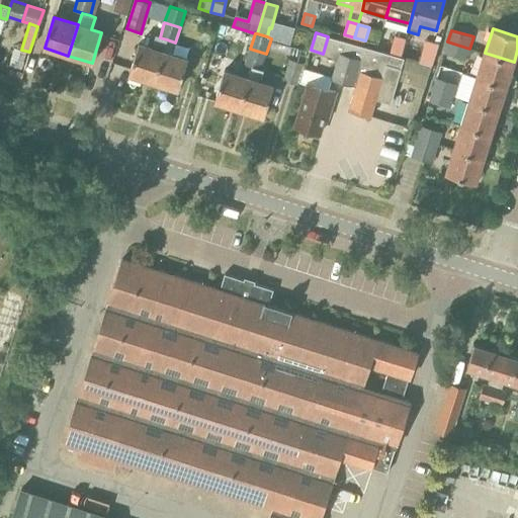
[(396,34),(391,53),(402,56),(407,38),(396,34)]
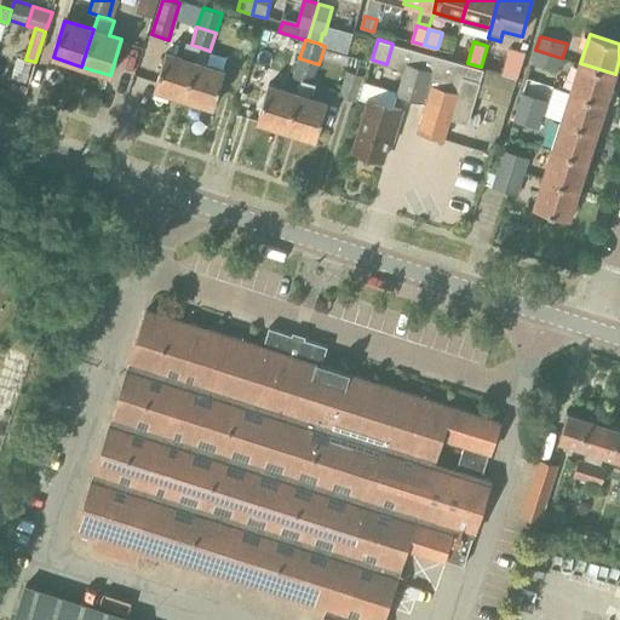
[(155,90),(185,98),(196,62),(200,47),(191,45),(184,42),(179,57),(166,53),(155,90)]
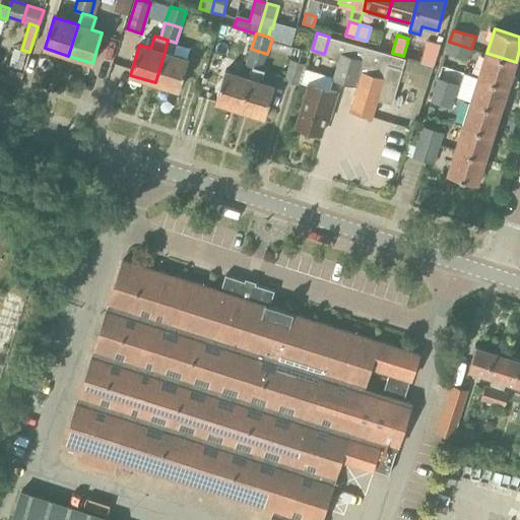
[(374,118),(379,100),(392,54),(329,37),(324,54),(339,58),(333,79),(354,85),(354,86),(358,87),(350,111),(374,118)]
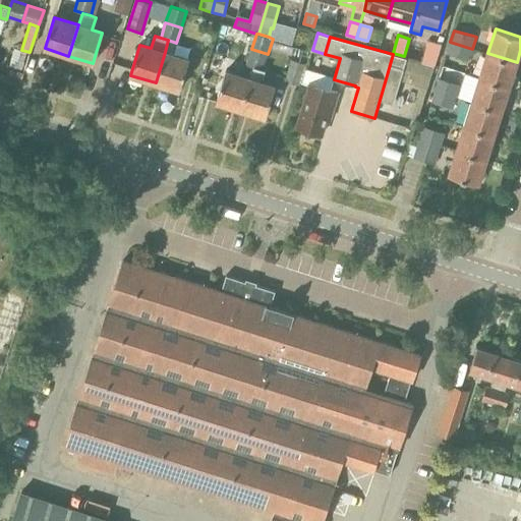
[(435,65),(442,43),(428,40),(422,61),(435,65)]
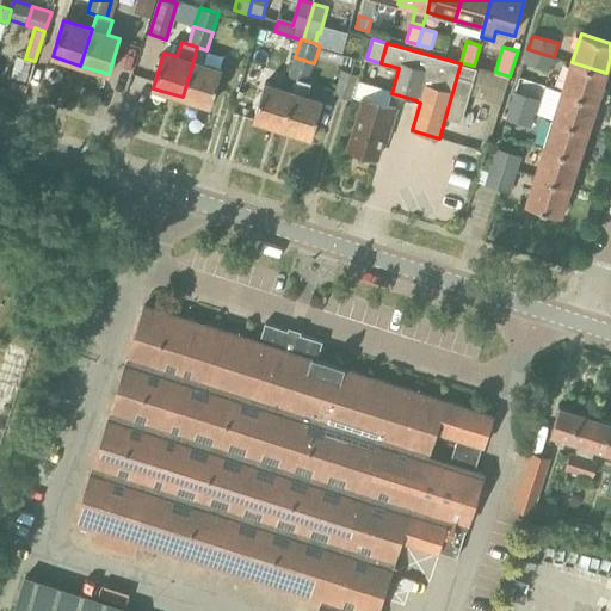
[(549,71),(554,57),(528,49),(524,62),(549,71)]
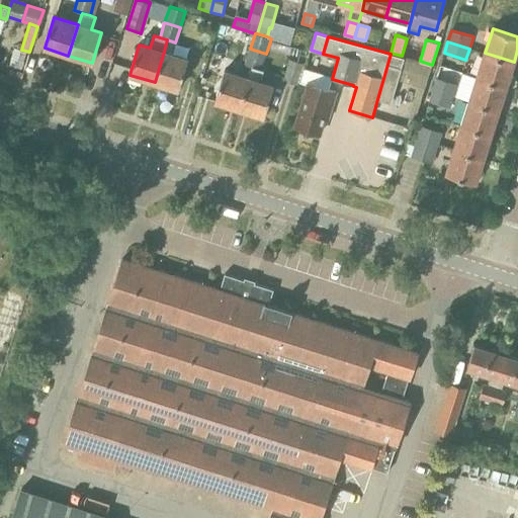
[(266,54),(250,49),(245,65),(253,67),(249,79),(248,79),(239,108),(263,116),(272,86),(261,82),(265,70),(262,69),(266,54)]
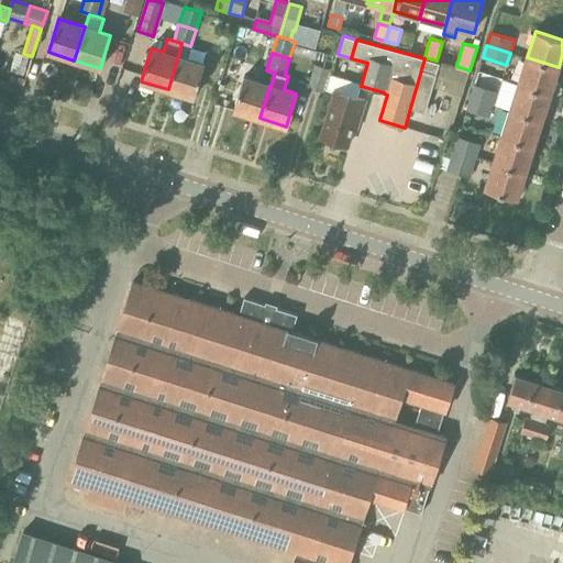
[(178,56),(168,89),(196,97),(205,64),(178,56)]
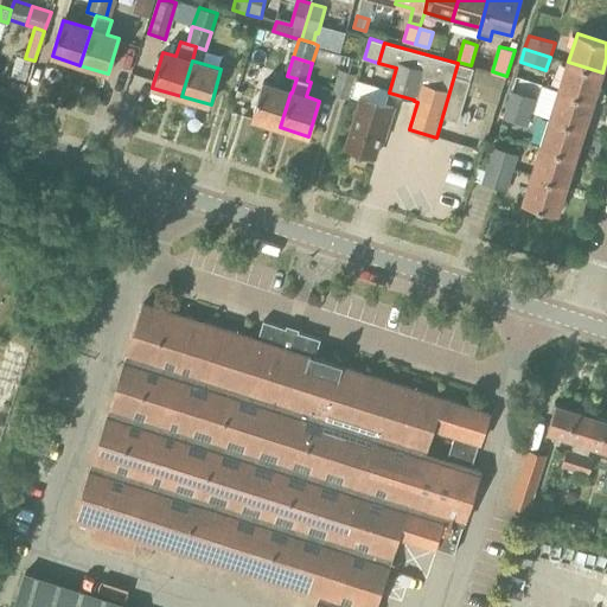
[(594,101),(602,72),(568,62),(560,90),(594,101)]
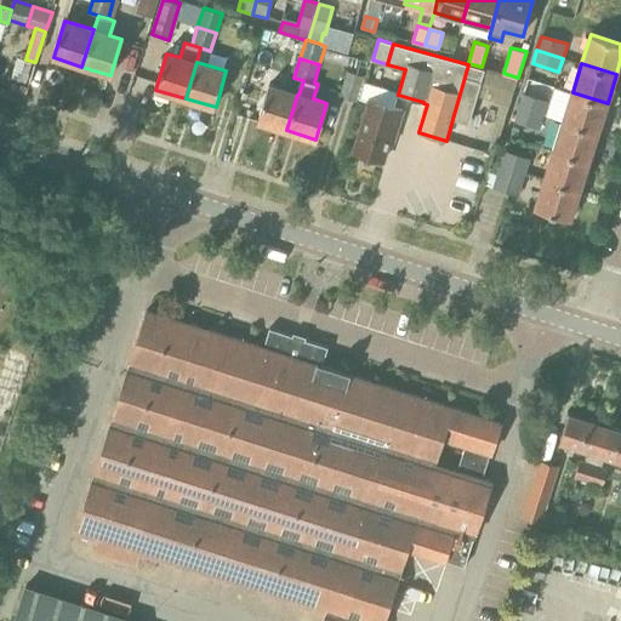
[(469,124),(478,96),(511,107),(519,80),(485,69),(468,64),(453,119),(469,124)]
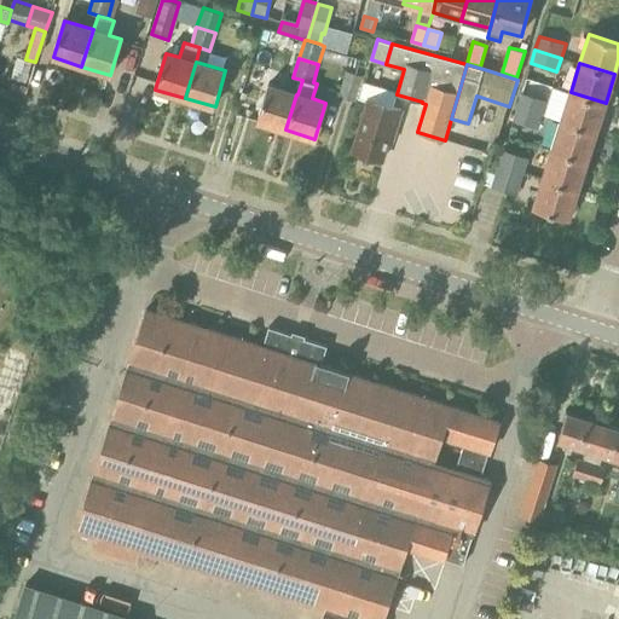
[(356,100),(365,76),(347,70),(339,96),(356,100)]
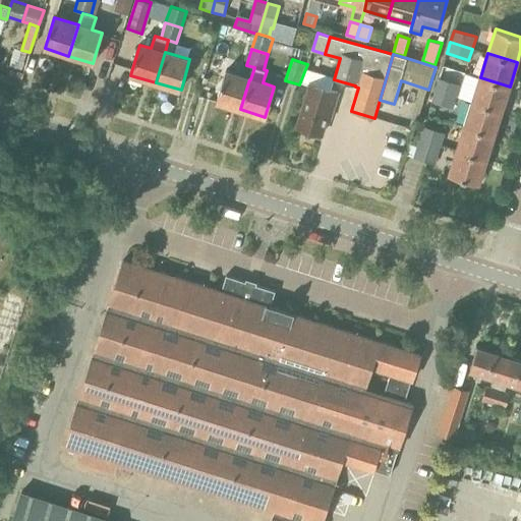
[(240,109),(249,79),(226,71),(216,102),(240,109)]
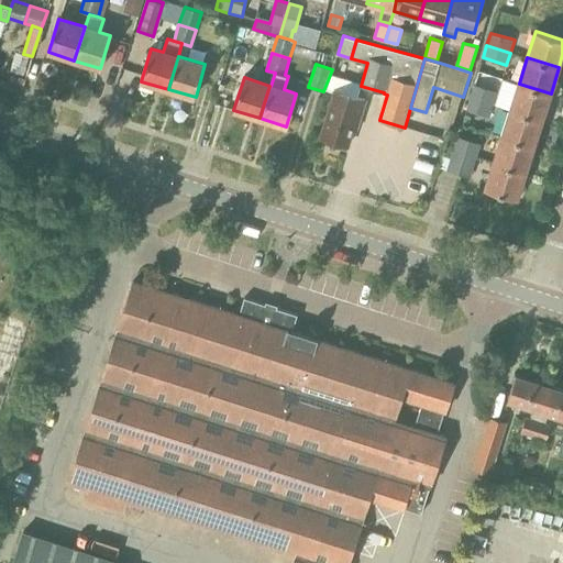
[(474,84),(471,97),(495,105),(498,91),(483,87),(474,84)]
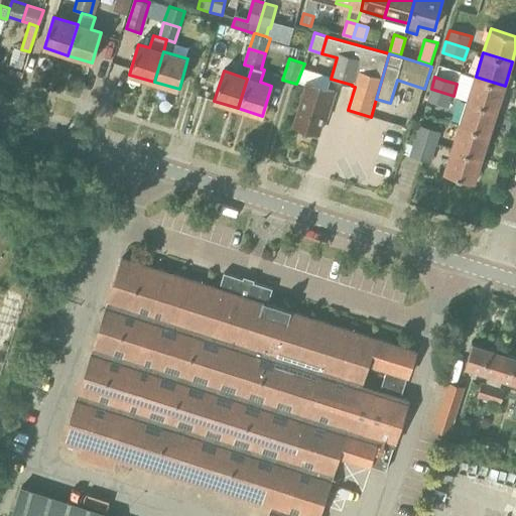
[(497,110),(505,86),(476,77),(468,100),(497,110)]
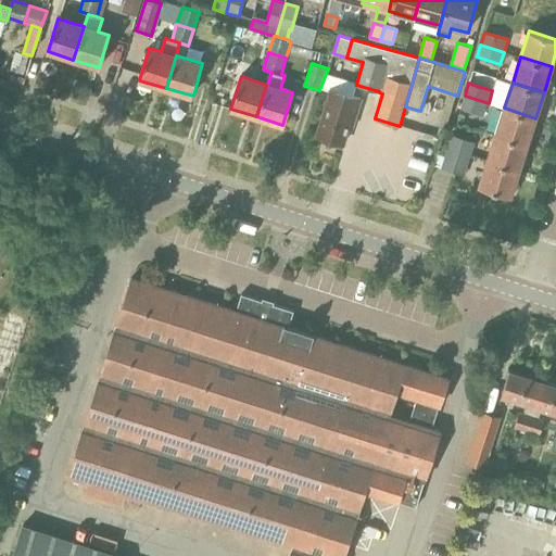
[(352,126),(361,99),(331,89),(317,135),(344,143),(350,125),(352,126)]
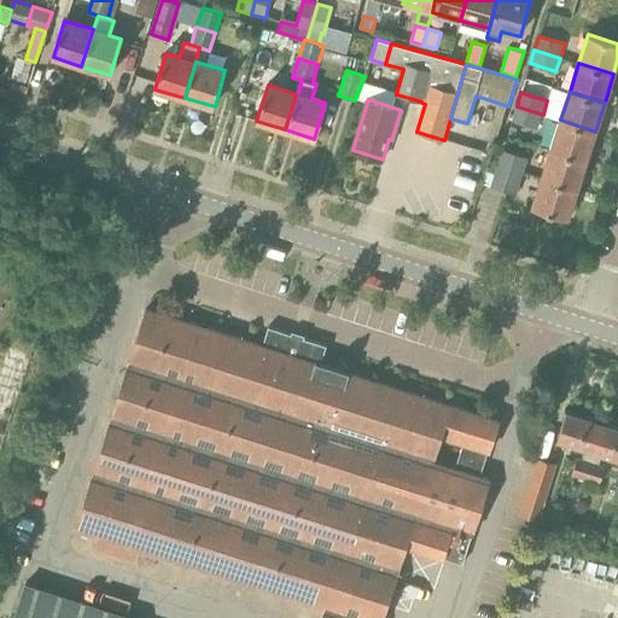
[(538,128),(543,115),(517,106),(512,120),(538,128)]
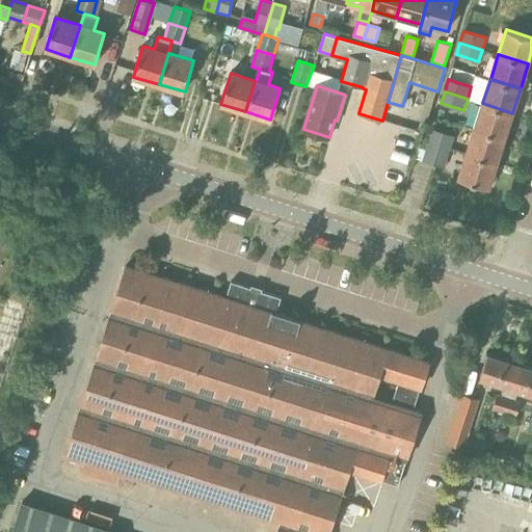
[(505,137),(512,113),(482,103),(475,128),(505,137)]
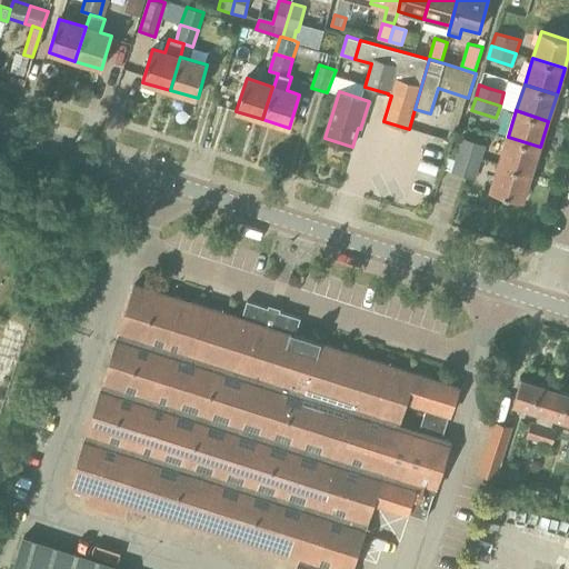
[(532,173),(540,147),(508,137),(499,162),(532,173)]
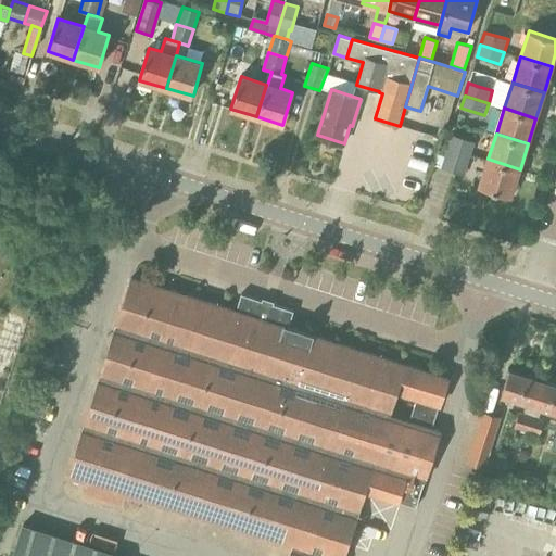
[(452,135),(449,146),(472,154),(476,142),(452,135)]
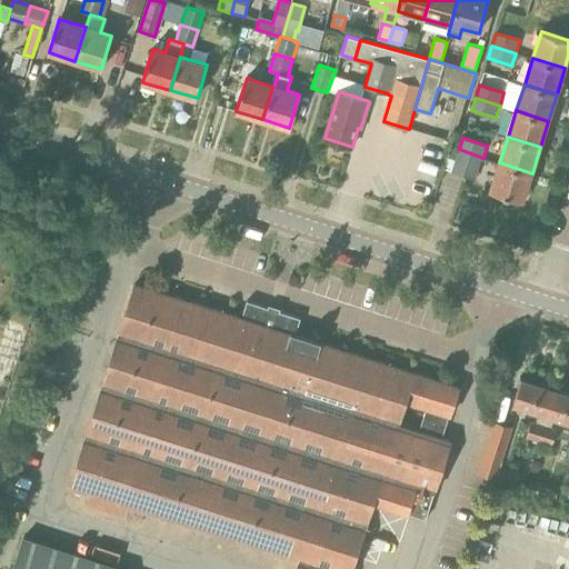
[(477,179),(483,158),(459,149),(455,161),(448,159),(445,169),(477,179)]
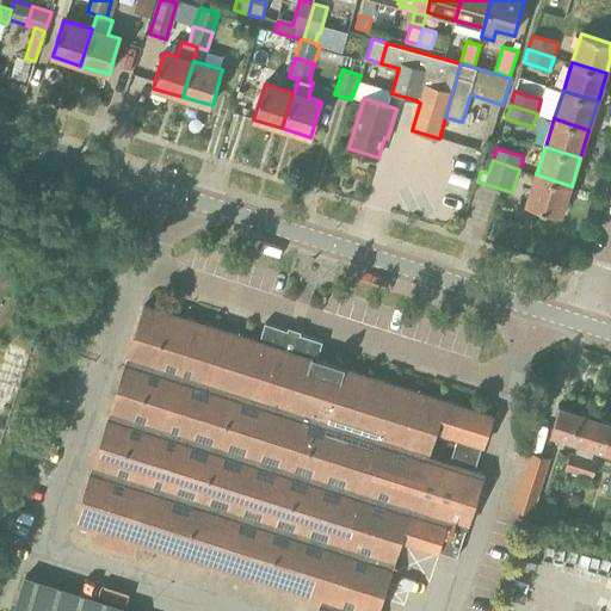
[(562,214),(572,186),(536,174),(528,203),(562,214)]
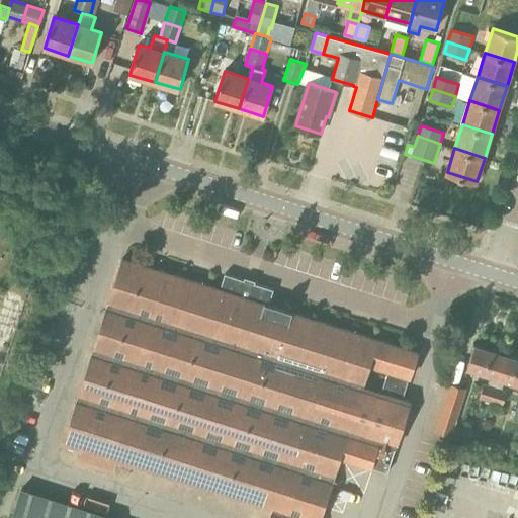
[(226,274),(221,289),(123,258),(65,444),(83,449),(80,459),(114,470),(117,460),(274,511),(271,517),(321,517),(341,457),(389,472),(412,401),(404,399),(410,378),(419,352),(270,305),(275,289),(226,274)]
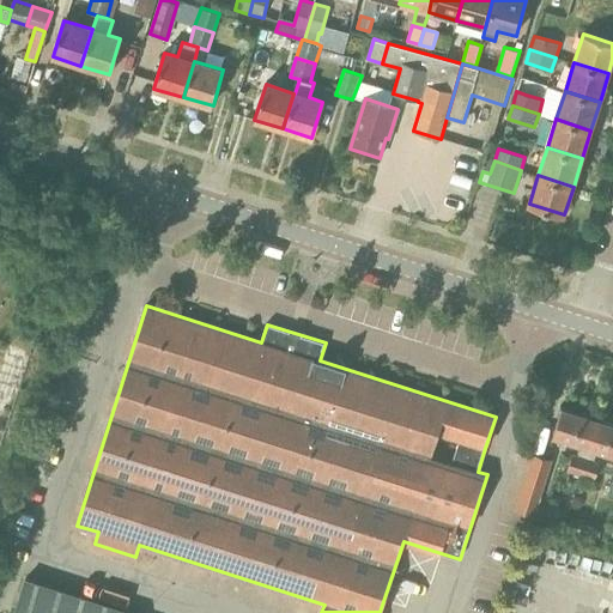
[(582,475),(600,420),(564,408),(554,436),(582,445),(580,455),(574,453),(568,471),(582,475)]
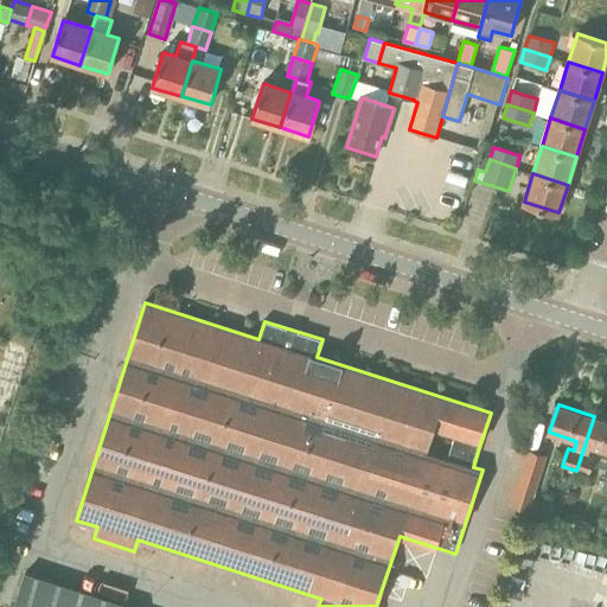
[(606,420),(594,416),(576,471),(589,474),(595,459),(587,457),(589,446),(606,451),(606,420)]
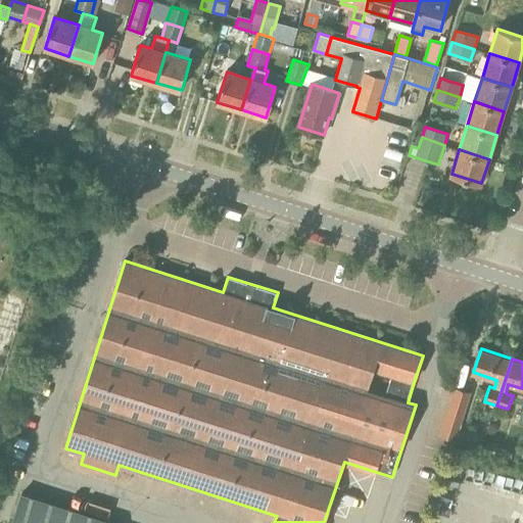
[(444,418),(439,434),(458,440),(463,424),(462,424),(472,392),(456,386),(444,418)]
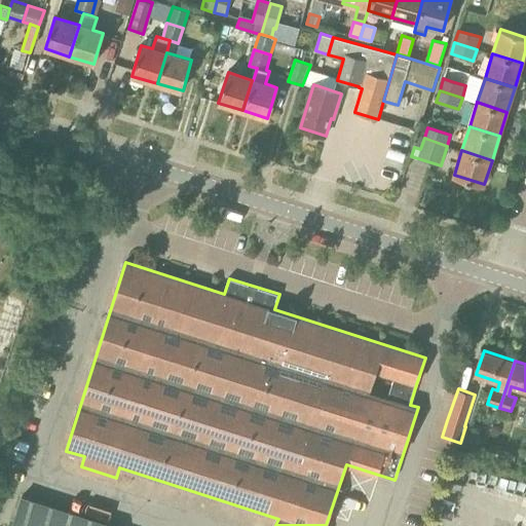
[(114,525),(23,496),(12,525),(114,525)]
